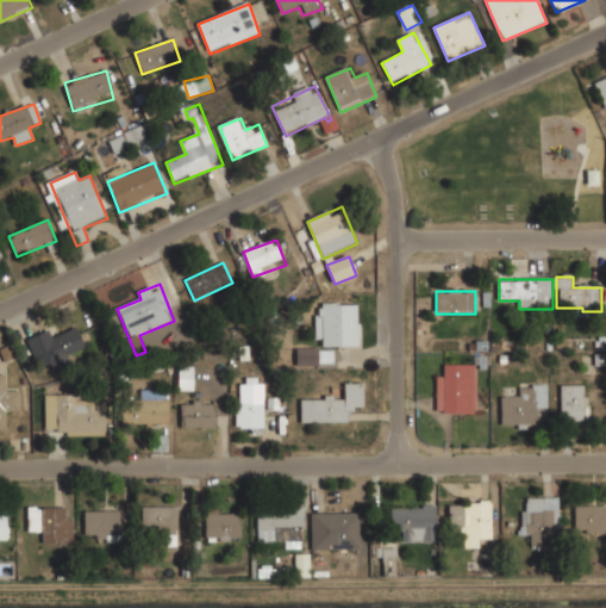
[(360,347),(360,303),(317,303),(317,347),(360,347)]
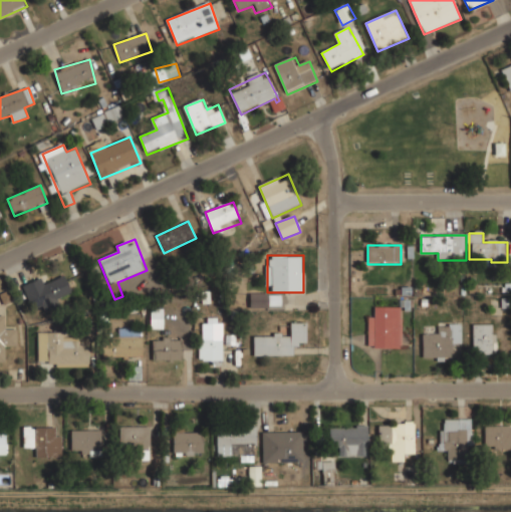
[(23,286),(32,309),(42,305),(45,313),(64,305),(61,296),(72,292),(66,278),(45,286),(43,278),(23,286)]
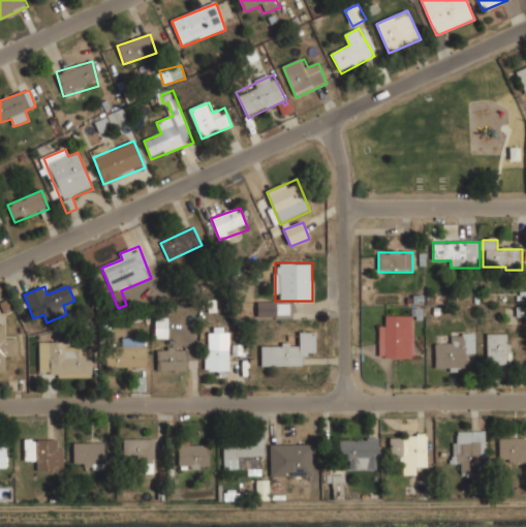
[(258,318),(277,318),(277,303),(258,303),(258,318)]
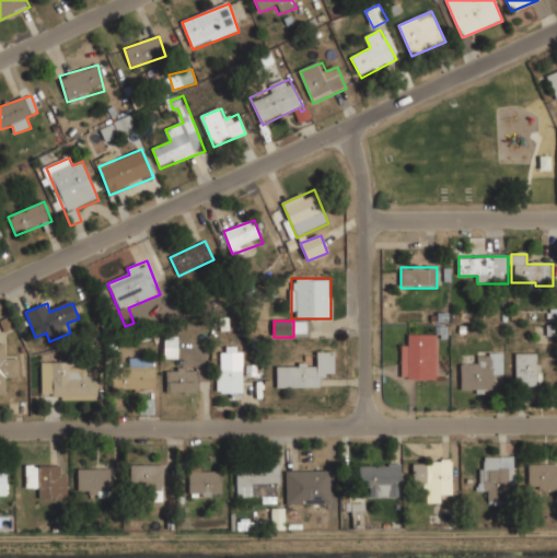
[(309,324),(296,323),(294,338),(308,338),(309,324)]
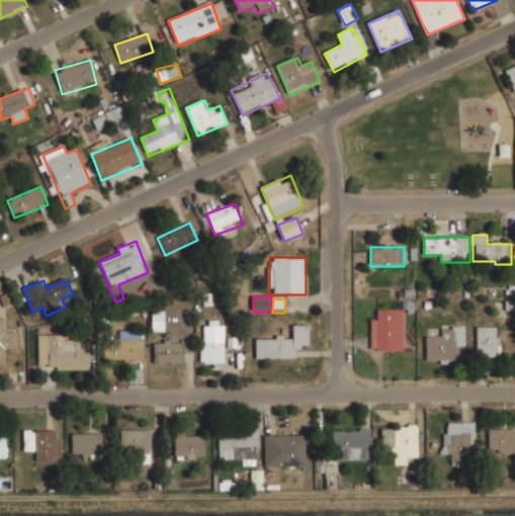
[(6,307),(0,307),(0,366),(7,366),(7,354),(18,354),(18,329),(6,329),(6,307)]
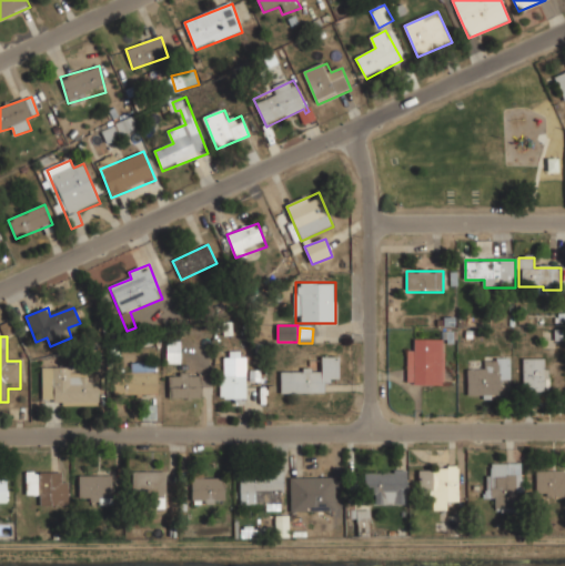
[(416,350),(407,350),(407,386),(444,386),(444,340),(416,340),(416,350)]
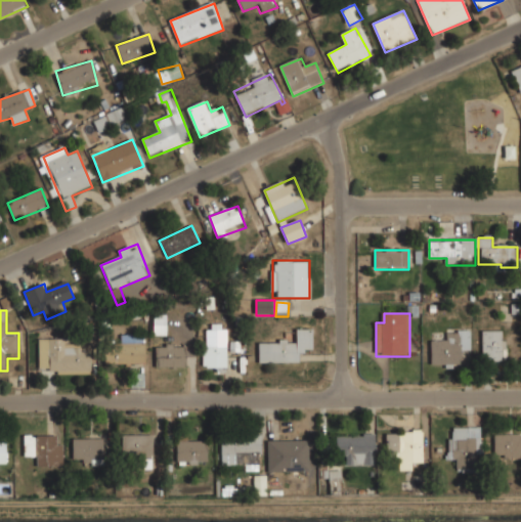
[(155,336),(168,336),(168,315),(155,315),(155,336)]
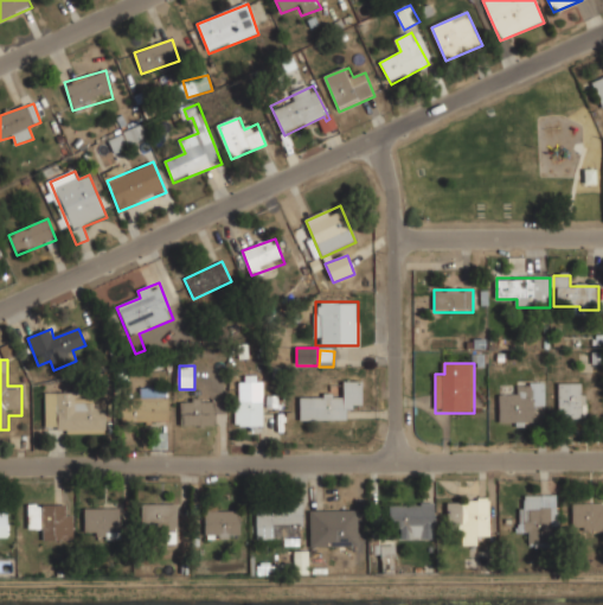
[(264,432),(263,376),(236,377),(237,433),(264,432)]
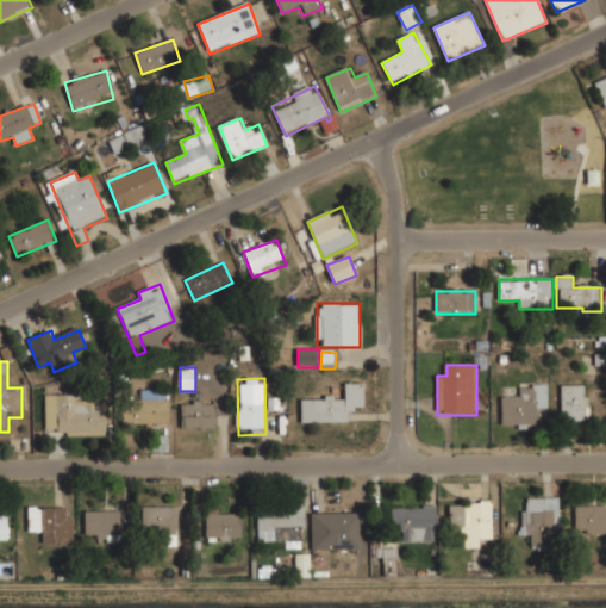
[(363,410),(363,384),(345,384),(345,398),(301,398),(301,423),(350,425),(350,410),(363,410)]
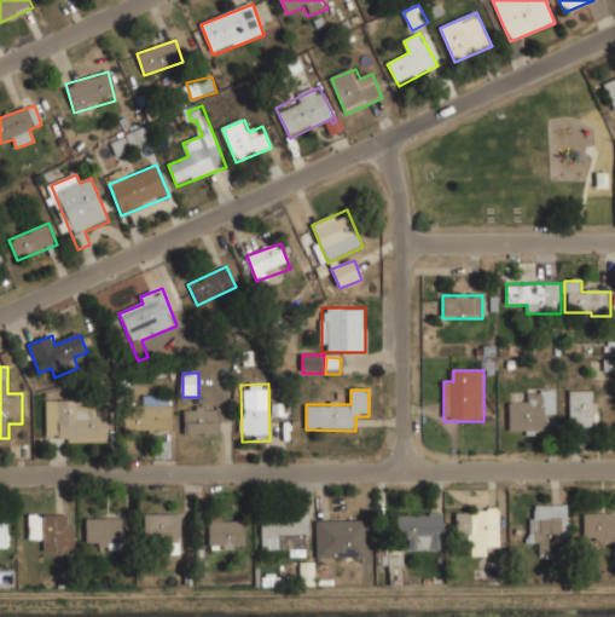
[(546,432),(546,419),(557,419),(557,391),(529,391),(529,404),(510,404),(510,433),(546,432)]
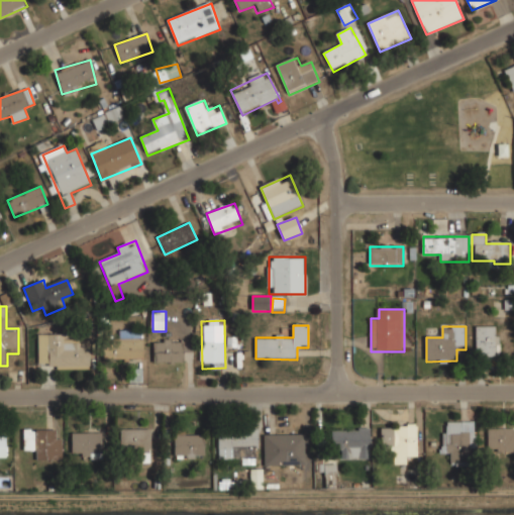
[(477,357),(500,357),(500,327),(477,327),(477,357)]
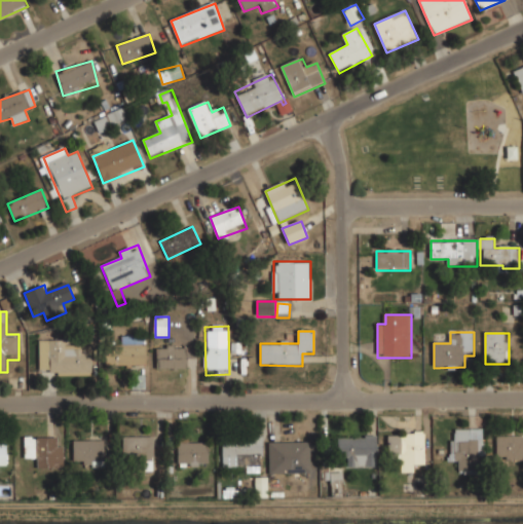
[(107,367),(147,368),(147,337),(121,337),(121,346),(107,346),(107,367)]
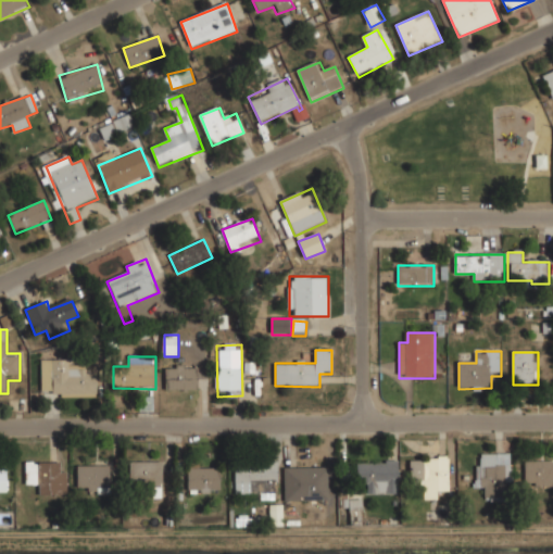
[(98,372),(68,372),(68,360),(42,360),(42,397),(98,397),(98,372)]
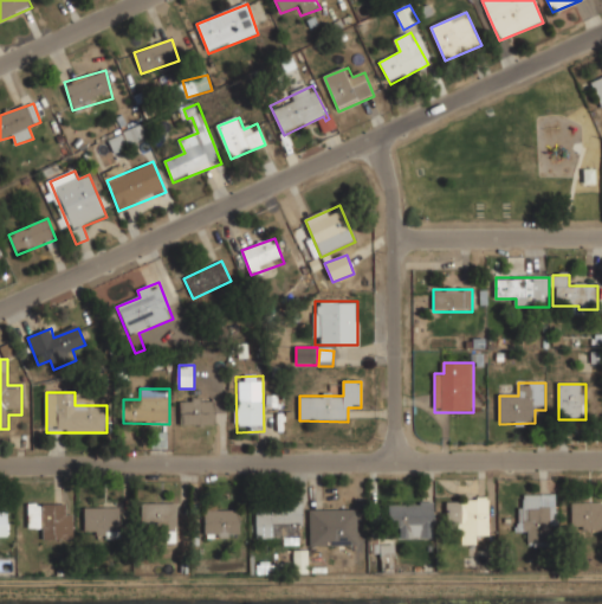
[(217,399),(181,399),(181,425),(217,425),(217,399)]
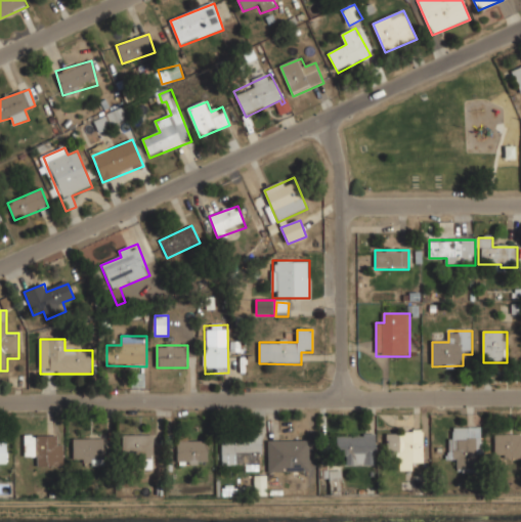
[(459,470),(476,470),(476,459),(484,459),(484,428),(449,428),(449,461),(459,461),(459,470)]
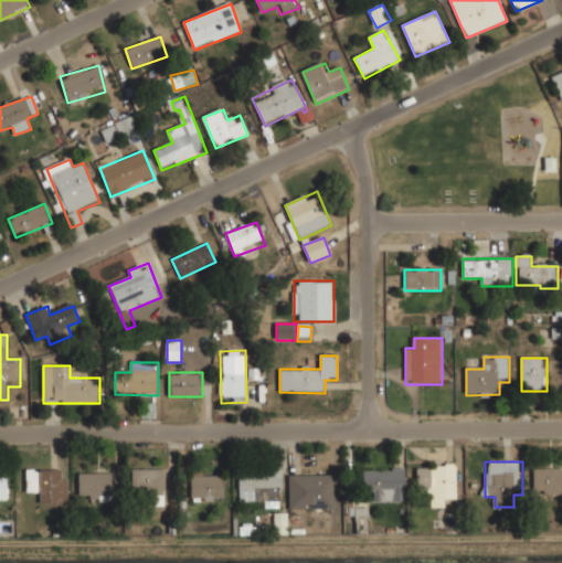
[(457,465),(416,465),(416,488),(428,488),(428,508),(447,508),(447,499),(457,499),(457,465)]
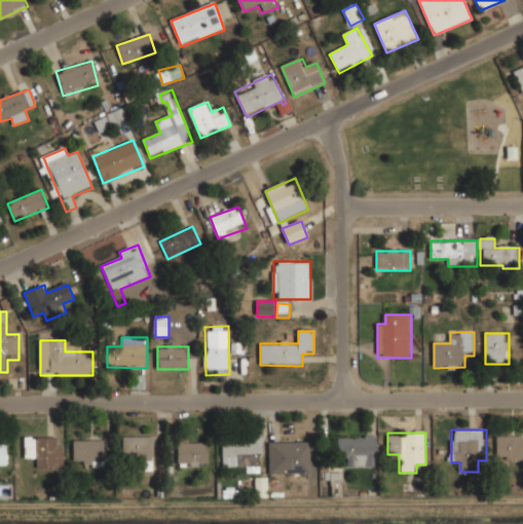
[(522,436),(497,436),(497,461),(522,461),(522,436)]
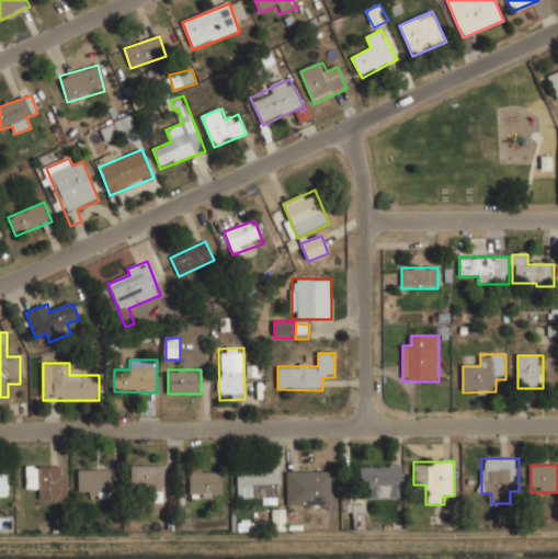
[(155,502),(164,502),(164,466),(133,466),(133,493),(155,493),(155,502)]
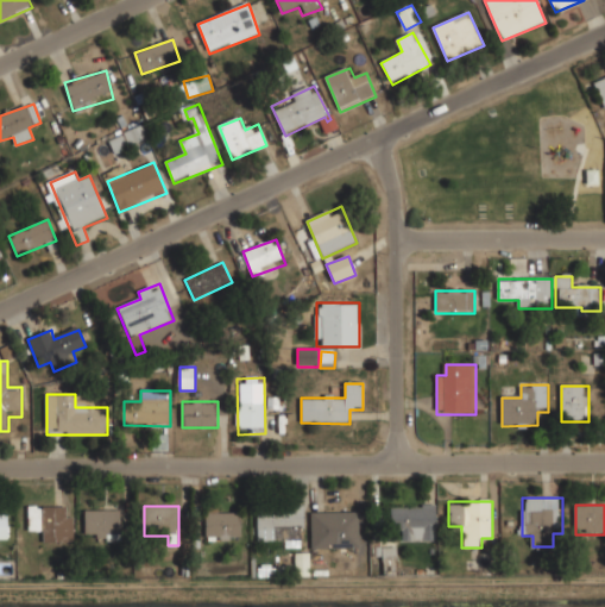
[(304,506),(258,506),(258,542),(285,542),(285,548),(304,548),(304,506)]
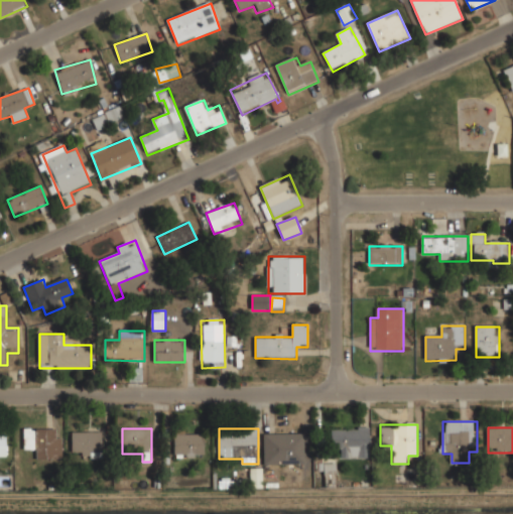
[(332,428),(332,448),(341,448),(341,459),(371,459),(371,428),(332,428)]
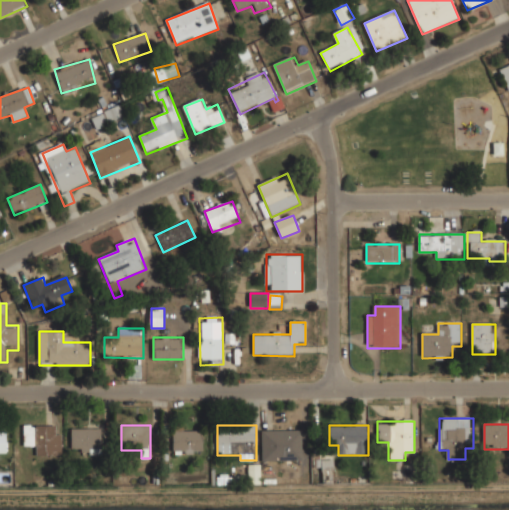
[(63,457),(63,426),(23,426),(23,446),(34,446),(34,457),(63,457)]
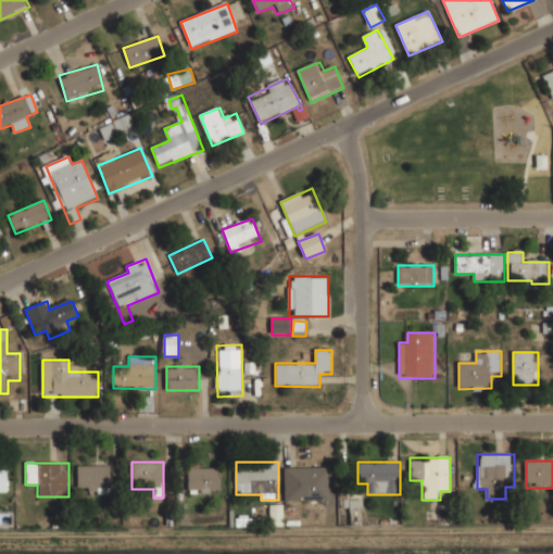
[(77,464),(77,494),(111,494),(111,464),(77,464)]
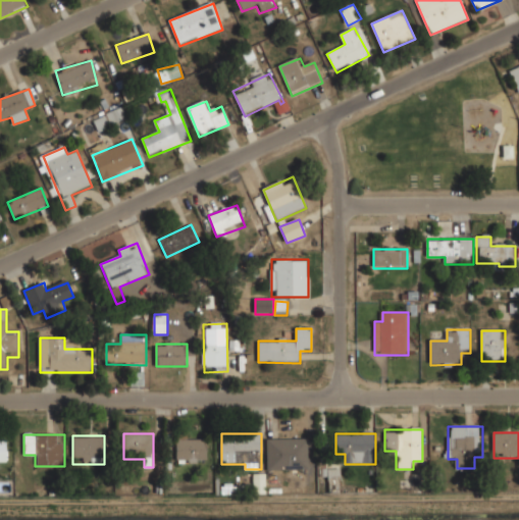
[(207,463),(207,438),(176,438),(176,463),(207,463)]
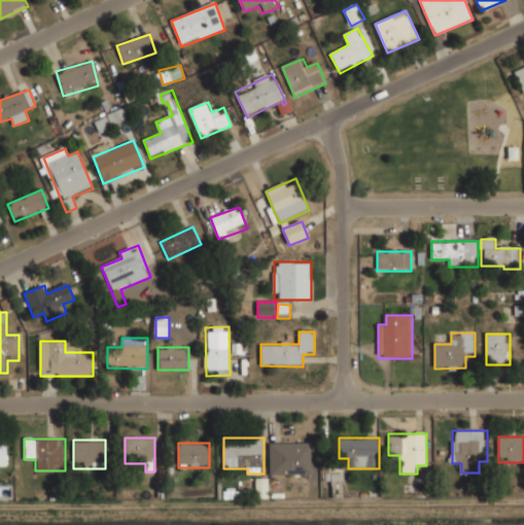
[(311,476),(311,443),(270,443),(270,476),(311,476)]
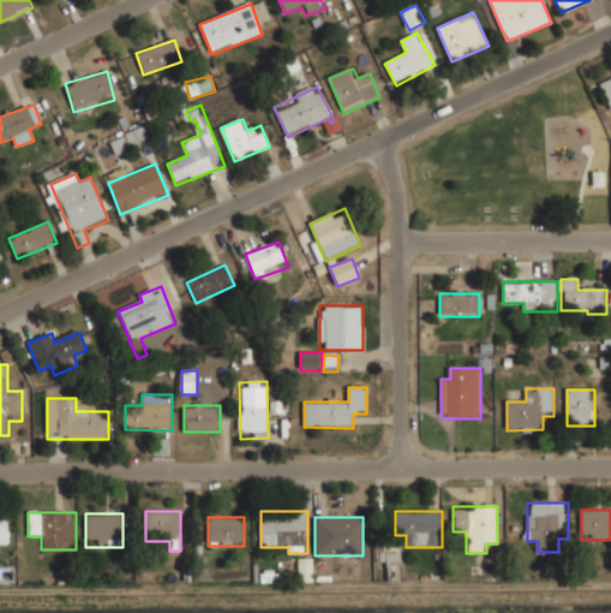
[(0,548),(10,548),(9,522),(0,521),(0,548)]
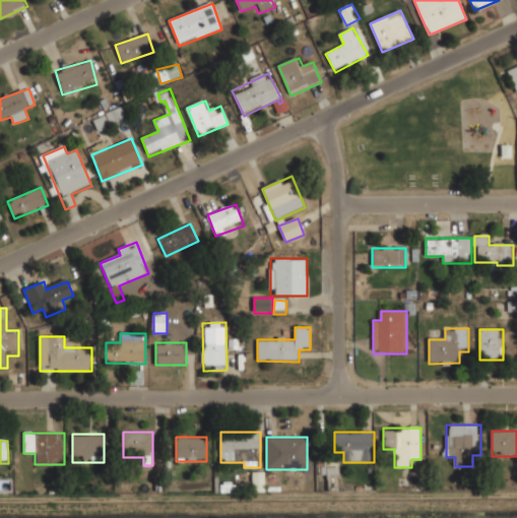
[(339,492),(339,467),(327,467),(327,492),(339,492)]
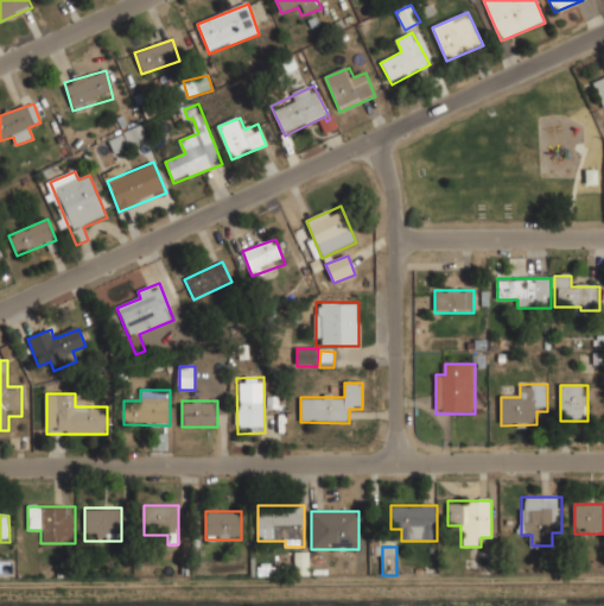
[(310,553),(296,553),(296,567),(274,567),(274,576),(310,576),(310,553)]
